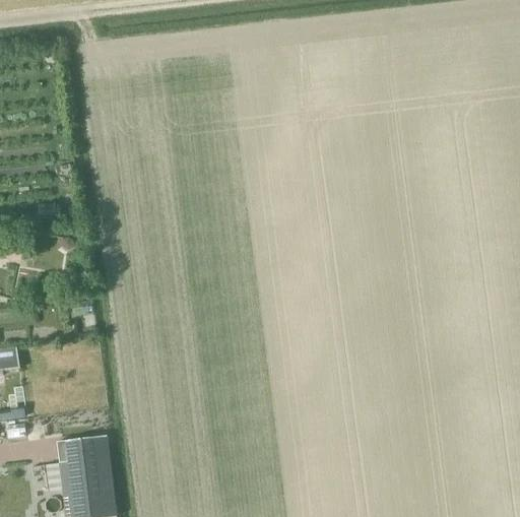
[(21,209),(7,211),(9,227),(23,224),(21,209)]
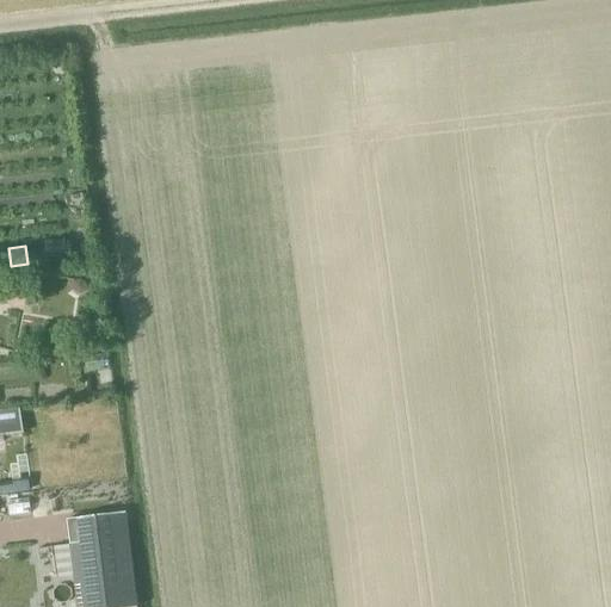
[(73,279),(73,287),(79,291),(87,287),(87,280),(80,276),(73,279)]
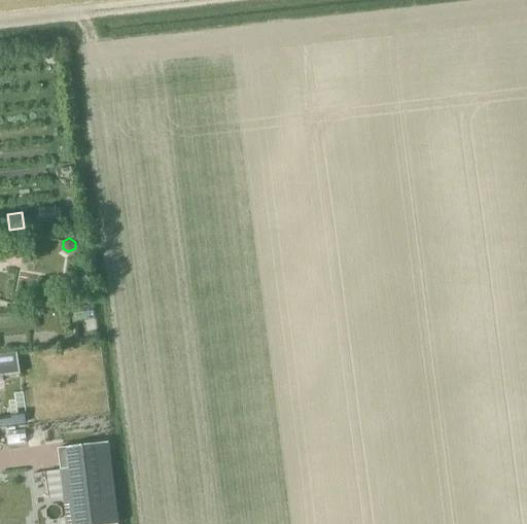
[(0,259),(21,264),(24,248),(0,244),(0,259)]
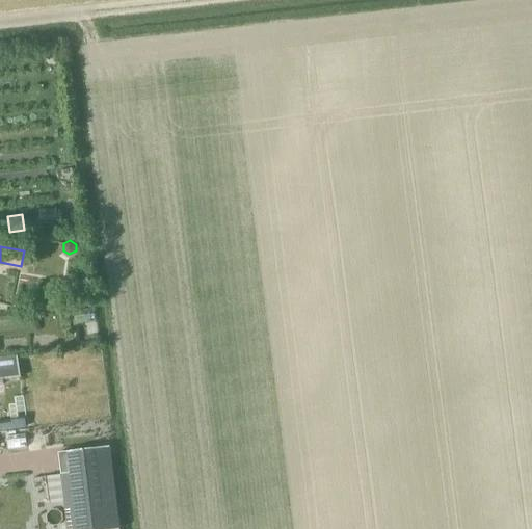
[(17,354),(0,355),(0,377),(20,375),(17,354)]
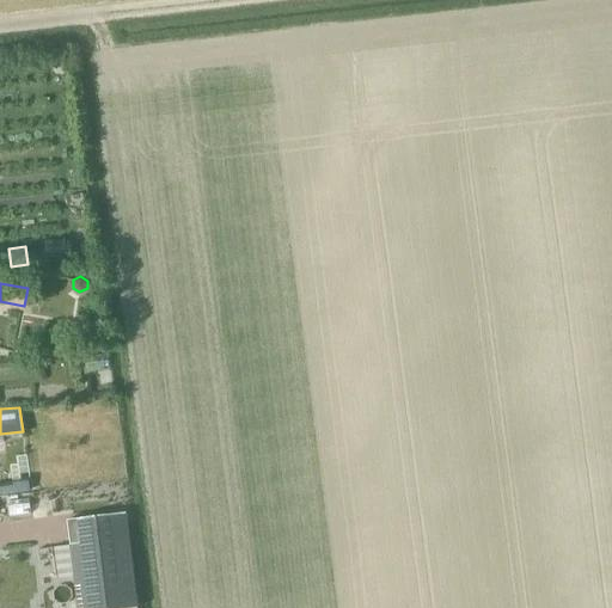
[(122,607),(138,606),(124,511),(67,517),(77,607),(122,607)]
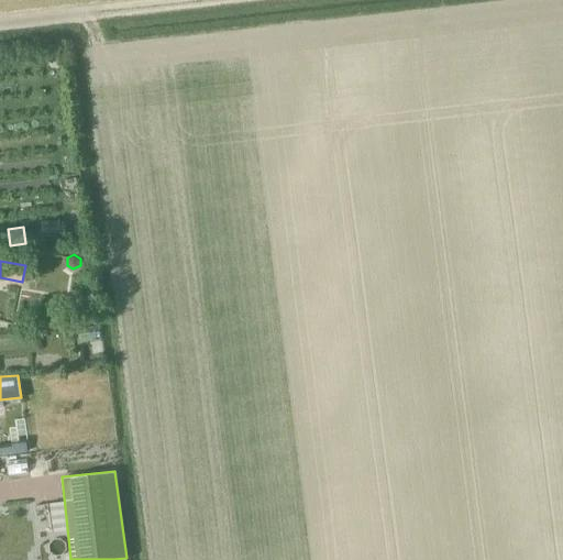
All buildings are outlined.
